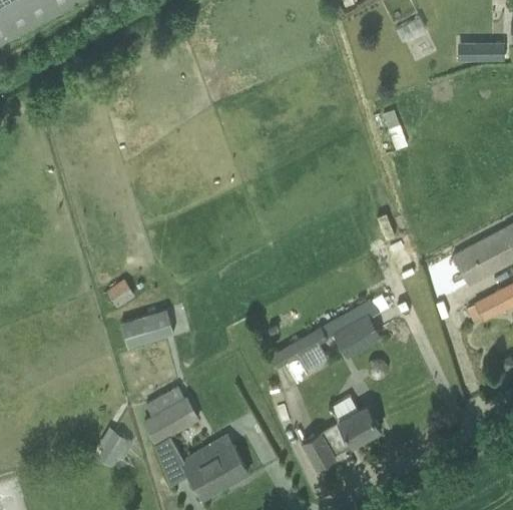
[(0,0),(0,47),(85,0),(0,0)]
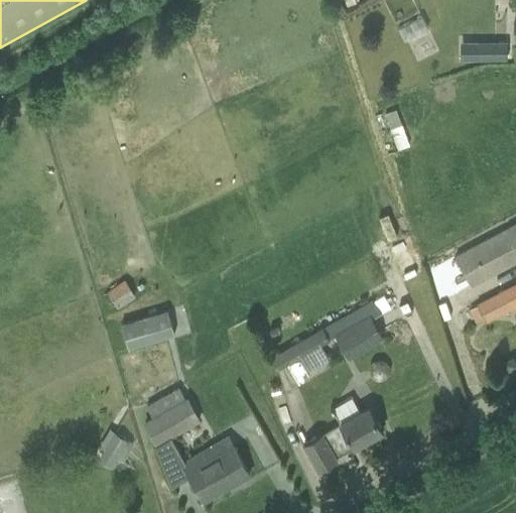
[(491,62),(507,62),(507,45),(491,45),(491,62)]
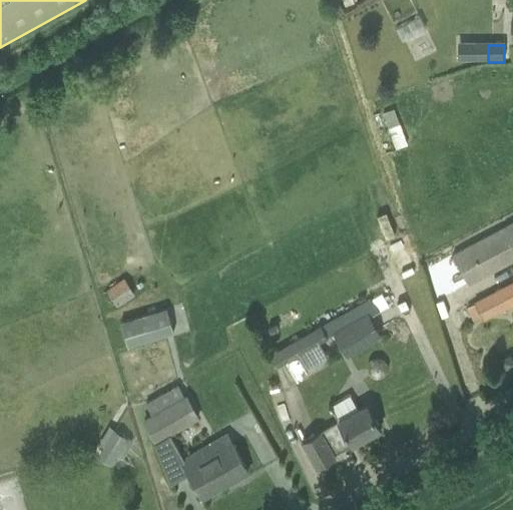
[(393,147),(404,145),(396,111),(386,114),(393,147)]
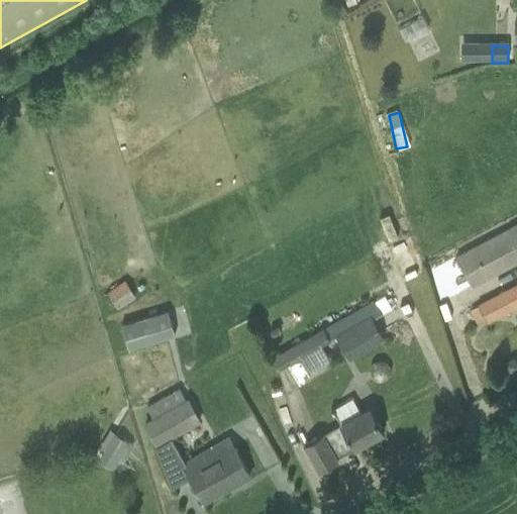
[(516,265),(516,242),(510,229),(456,259),(473,290),(479,286),(516,265)]
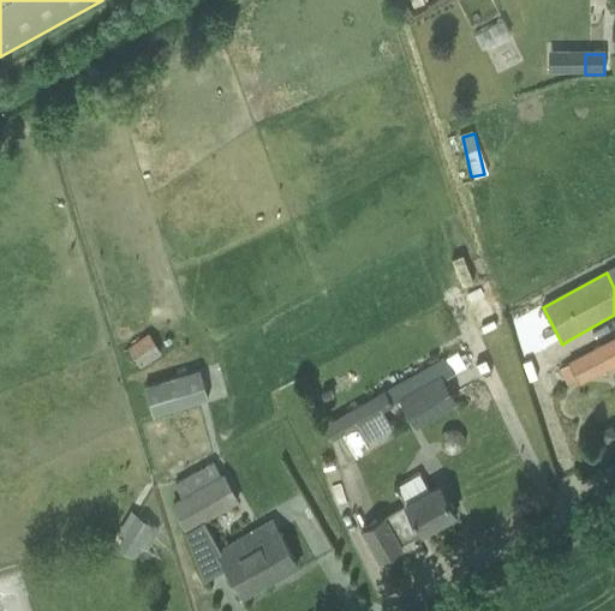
[(141,371),(162,358),(149,336),(127,351),(141,371)]
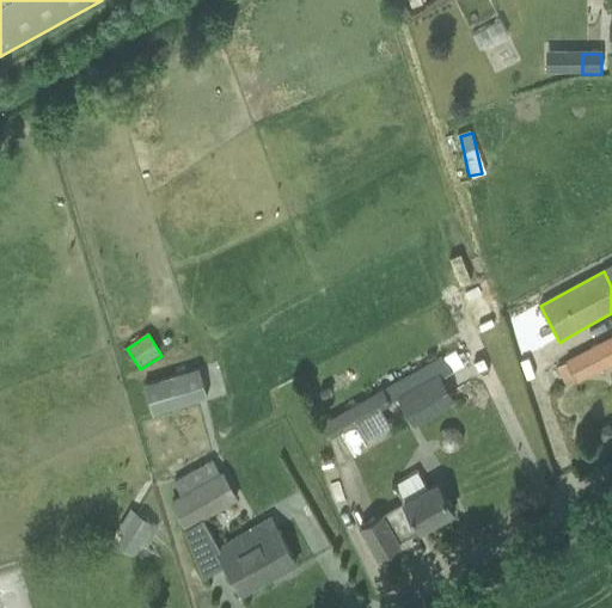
[(611,339),(554,362),(563,386),(611,367),(611,339)]
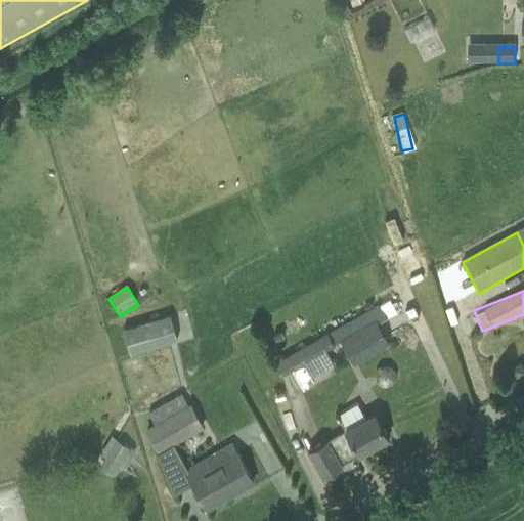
[(131,356),(178,343),(171,317),(124,332),(131,356)]
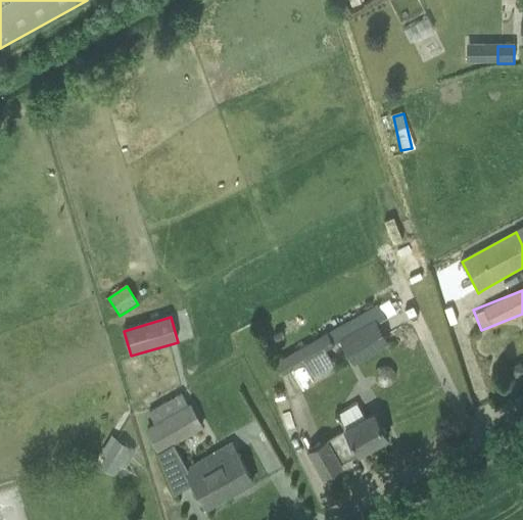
[(387,344),(377,327),(374,321),(340,340),(353,364),(387,344)]
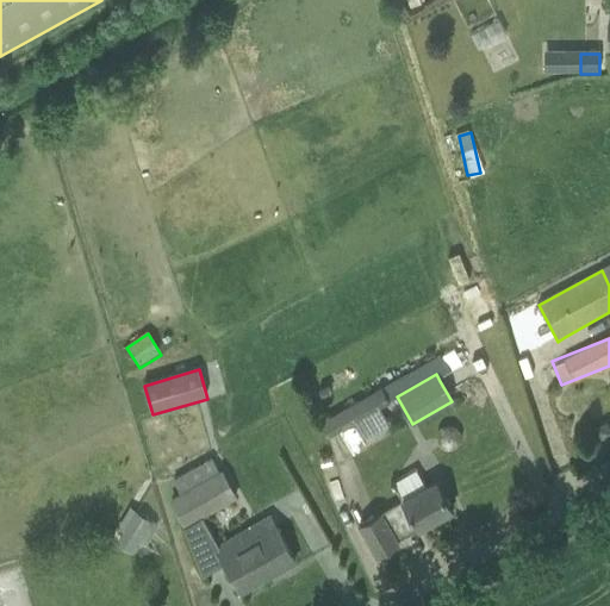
[(390,429),(379,411),(391,405),(383,388),(321,424),(329,441),(354,426),(363,443),(390,429)]
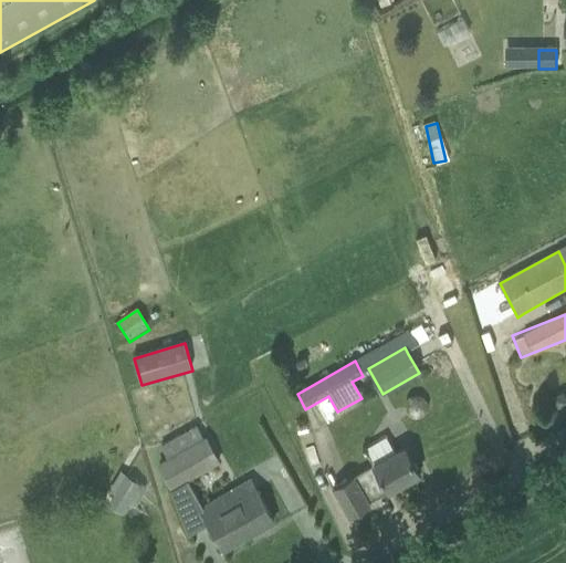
[(159,465),(173,490),(220,462),(207,438),(205,439),(197,427),(160,447),(168,460),(159,465)]
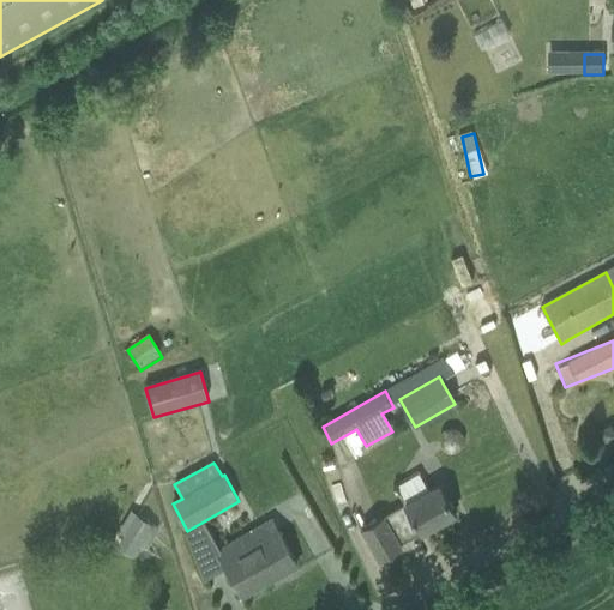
[(367,542),(379,562),(402,549),(401,547),(421,535),(421,536),(456,517),(439,487),(361,530),(367,542)]
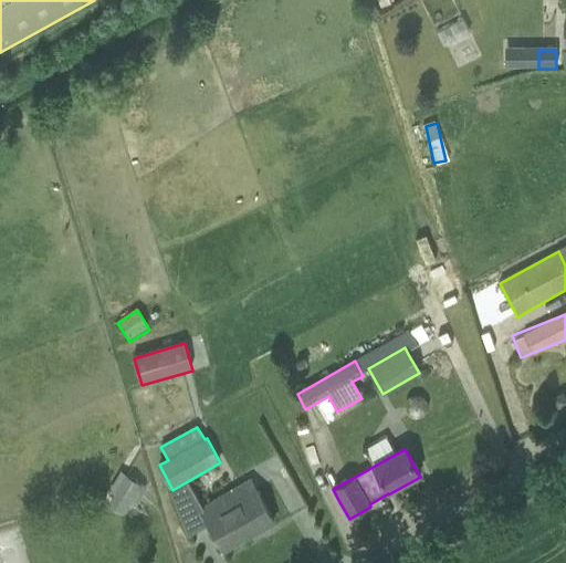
[(144,488),(125,477),(114,497),(107,508),(124,517),(130,507),(135,509),(145,491),(144,488)]
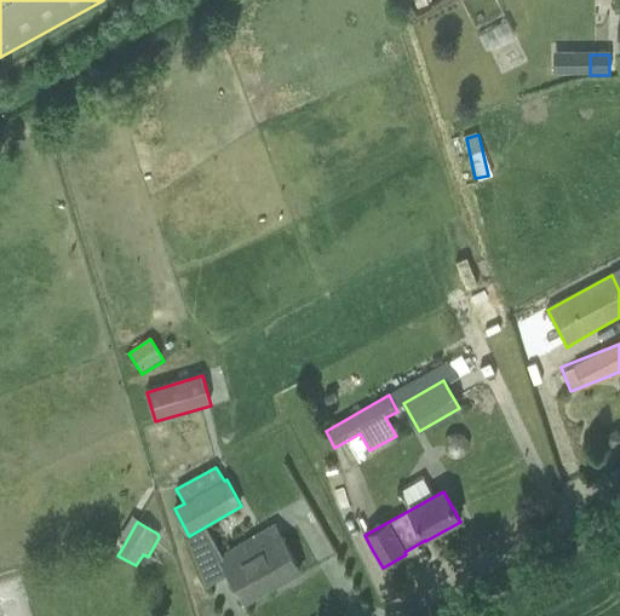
[(218,557),(245,604),(300,574),(279,535),(253,550),(248,540),(218,557)]
